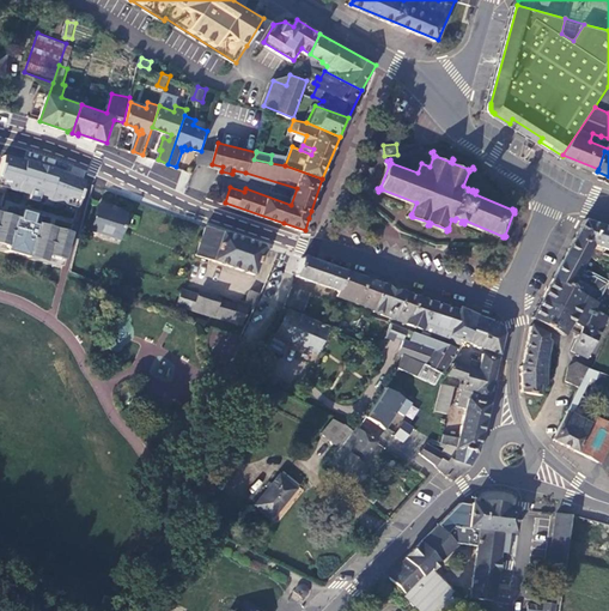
[(7,153),(0,173),(0,185),(8,188),(8,187),(23,192),(29,174),(16,169),(19,157),(7,153)]
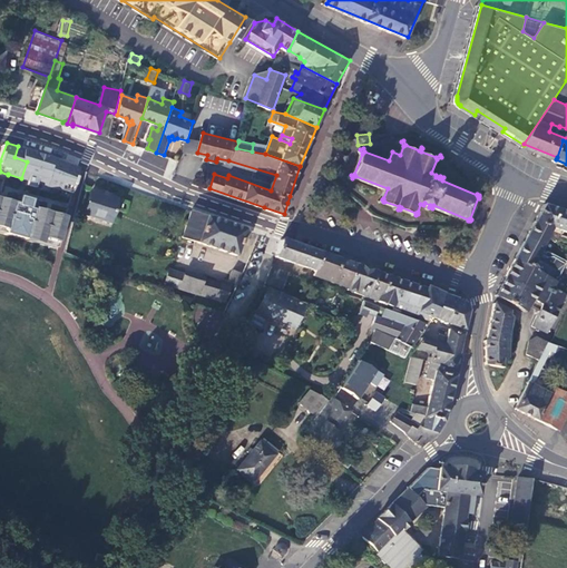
[(45,155),(33,186),(47,191),(58,159),(45,155)]
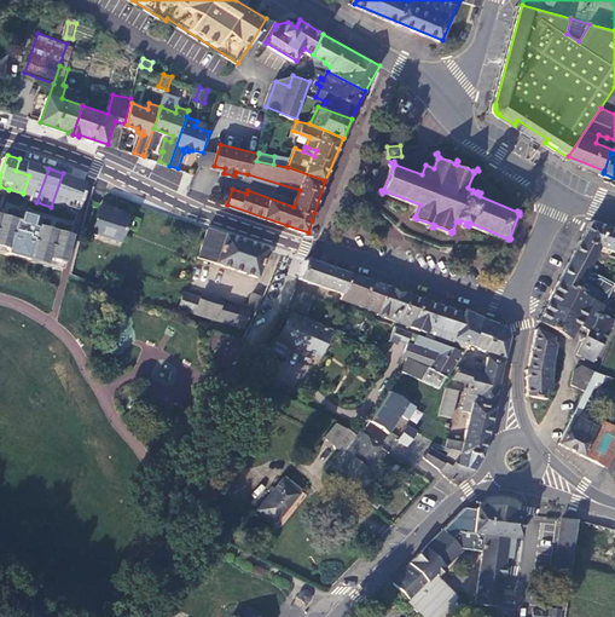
[(100,207),(93,230),(123,240),(131,217),(100,207)]
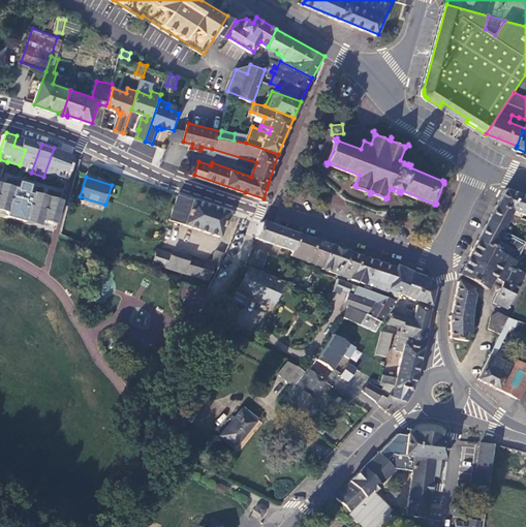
[(525,193),(507,187),(498,205),(515,210),(513,214),(521,216),(523,212),(524,213),(525,210),(525,193)]
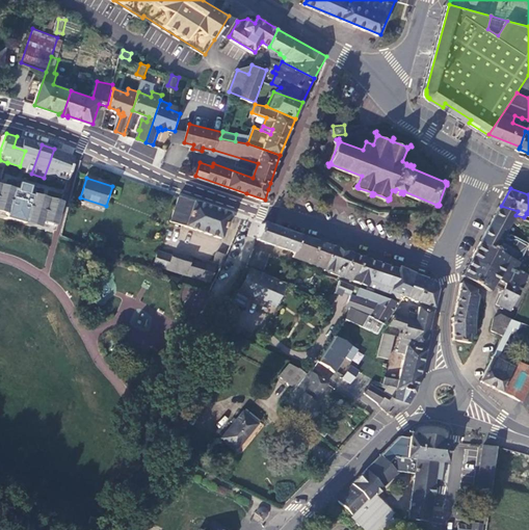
[(181,195),(172,219),(223,237),(232,212),(181,195)]
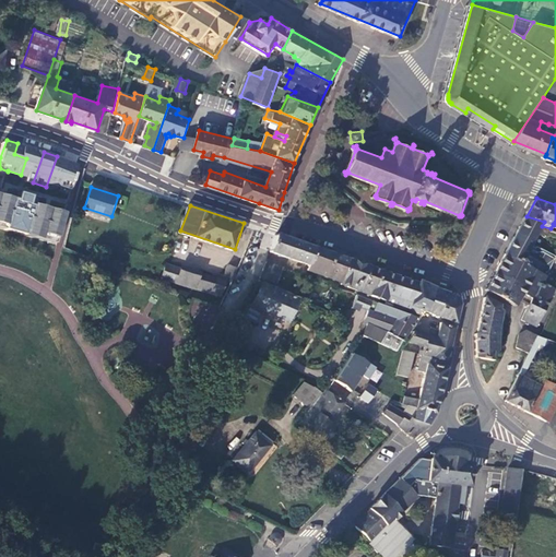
[(512,244),(507,252),(548,274),(551,272),(555,262),(555,253),(539,245),(537,246),(532,244),(534,240),(539,232),(542,233),(547,236),(551,228),(542,226),(544,222),(527,216),(512,244)]
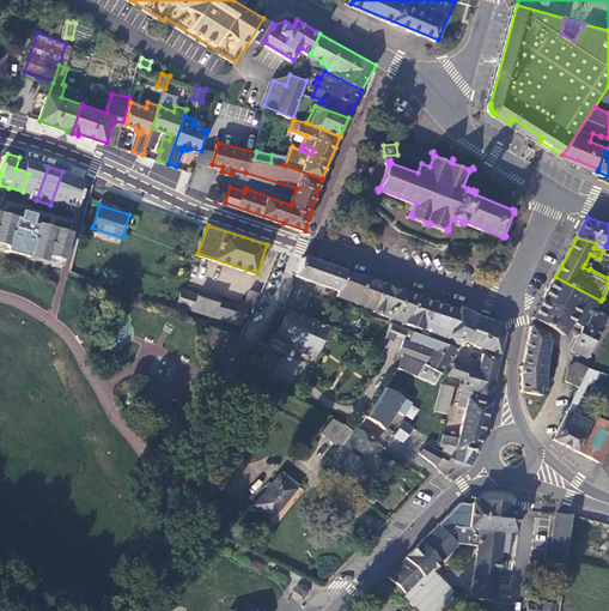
[(305,255),(299,274),(321,282),(327,262),(305,255)]
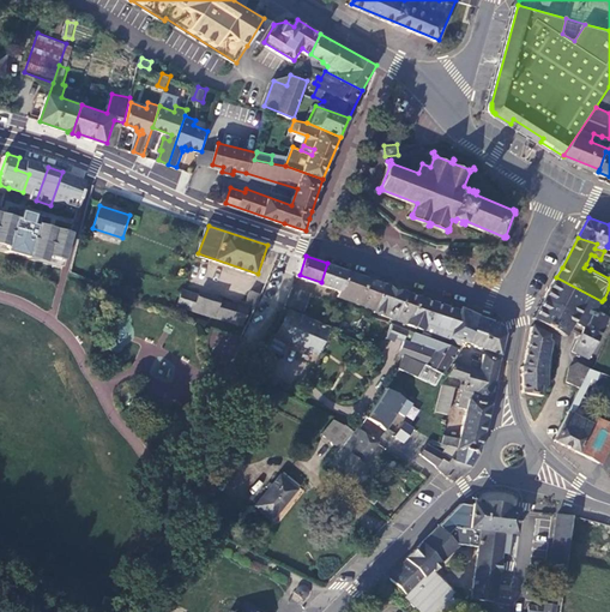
[(327,263),(321,282),(342,289),(343,289),(349,270),(327,263)]
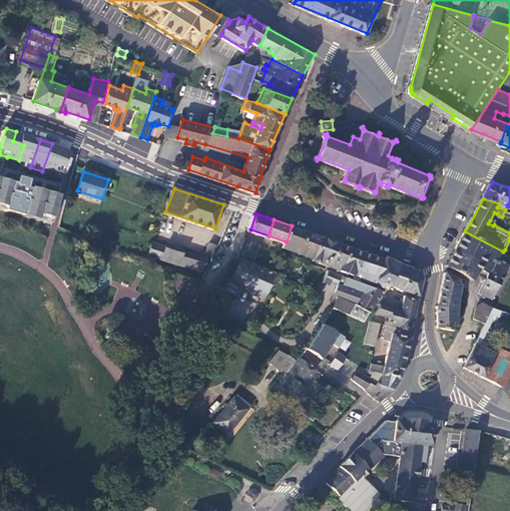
[(286,241),(284,246),(315,258),(322,236),(292,225),(287,241),(286,241)]
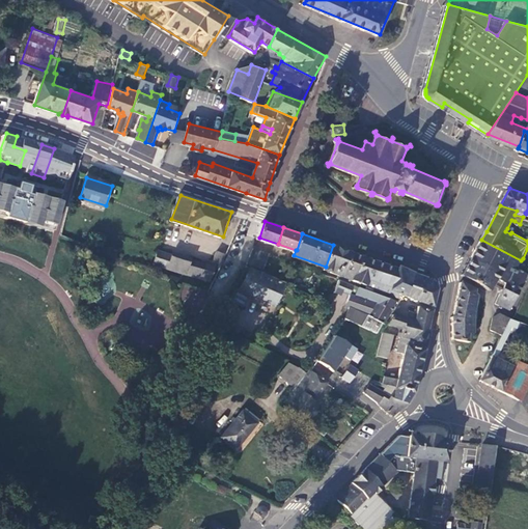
[(521,260),(481,240),(472,256),(487,265),(484,269),(499,276),(498,278),(507,282),(502,294),(516,300),(527,275),(527,272),(527,260),(523,258),(521,260)]
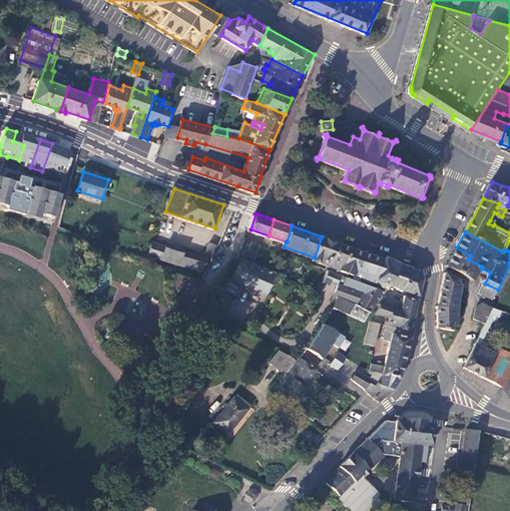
[(105,236),(103,243),(114,247),(116,240),(105,236)]
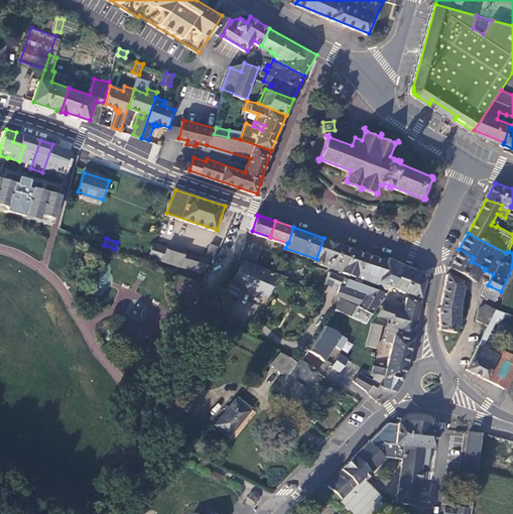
[(324,238),(316,259),(315,261),(334,267),(344,245),(324,238)]
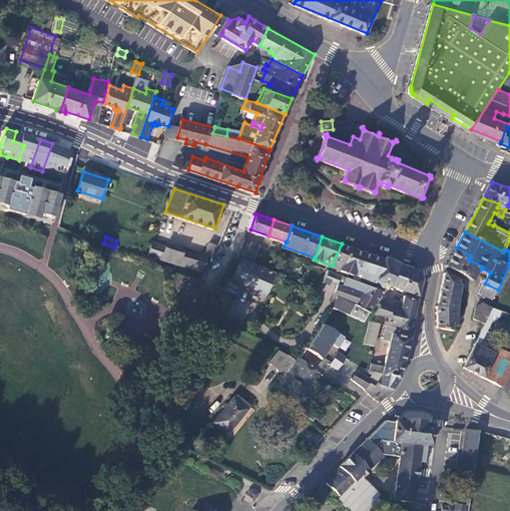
[(259,251),(262,243),(246,238),(243,245),(259,251)]
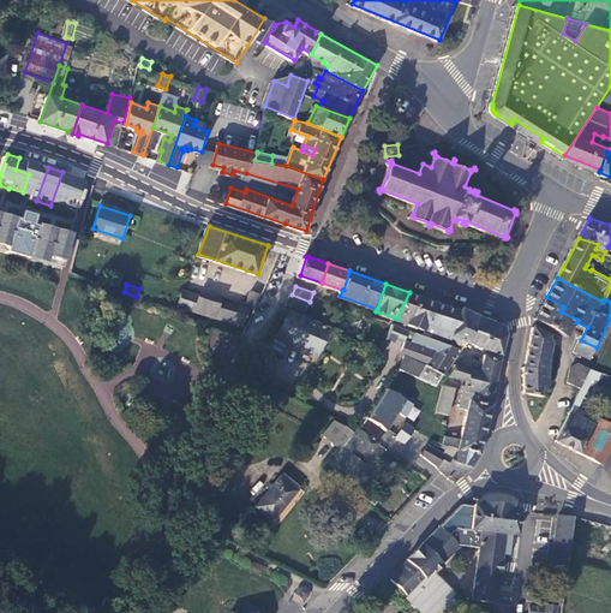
[(196,310),(201,295),(185,289),(180,305),(196,310)]
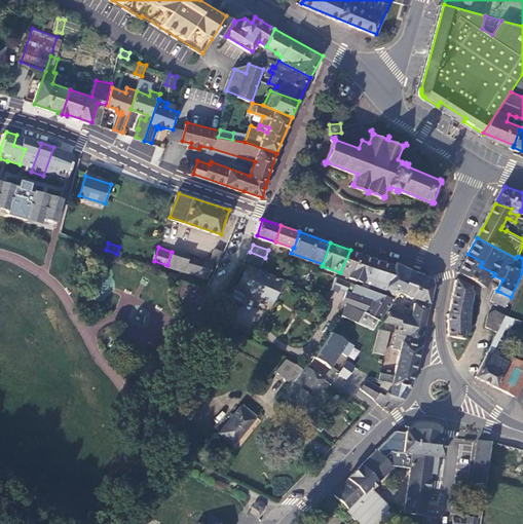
[(217,248),(212,260),(220,263),(224,250),(217,248)]
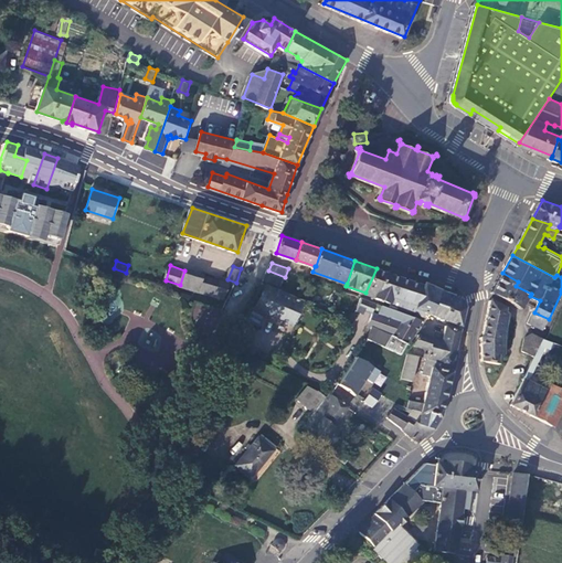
[(205,274),(186,268),(184,271),(180,285),(201,290),(204,277),(205,274)]
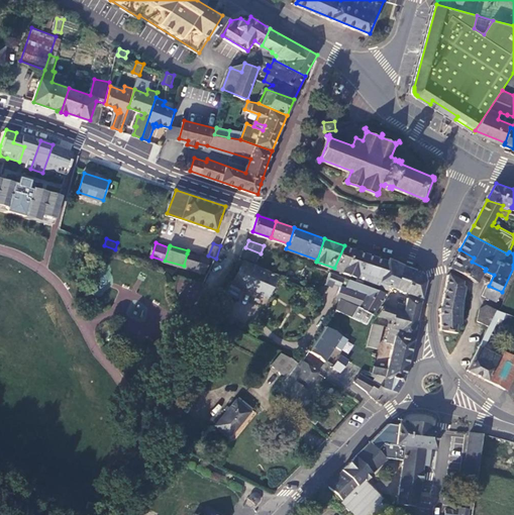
[(344,245),(334,268),(343,272),(346,266),(348,266),(353,248),(344,245)]
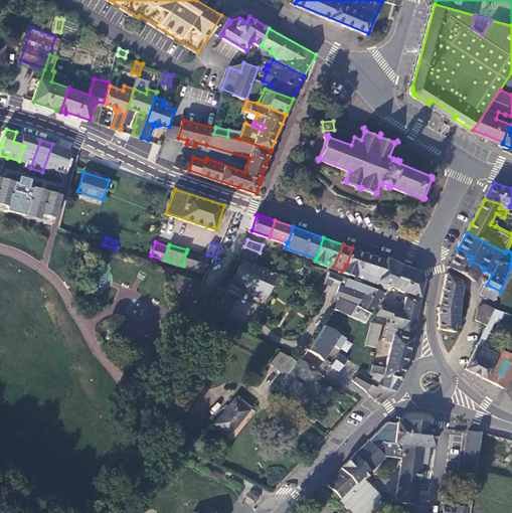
[(257,261),(260,252),(244,246),(241,254),(257,261)]
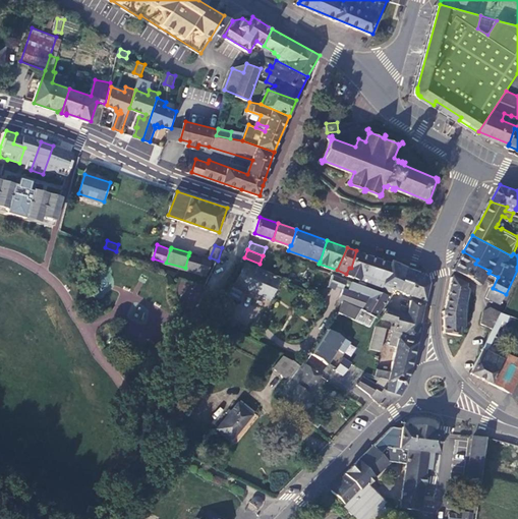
[(393,263),(356,250),(351,268),(349,268),(346,274),(364,281),(367,274),(376,277),(372,284),(384,288),(385,284),(393,263)]
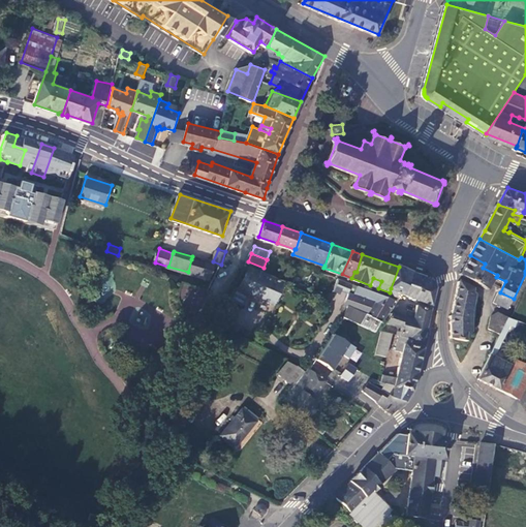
[(485,264),(470,255),(461,273),(490,288),(496,277),(497,275),(483,268),(485,264)]
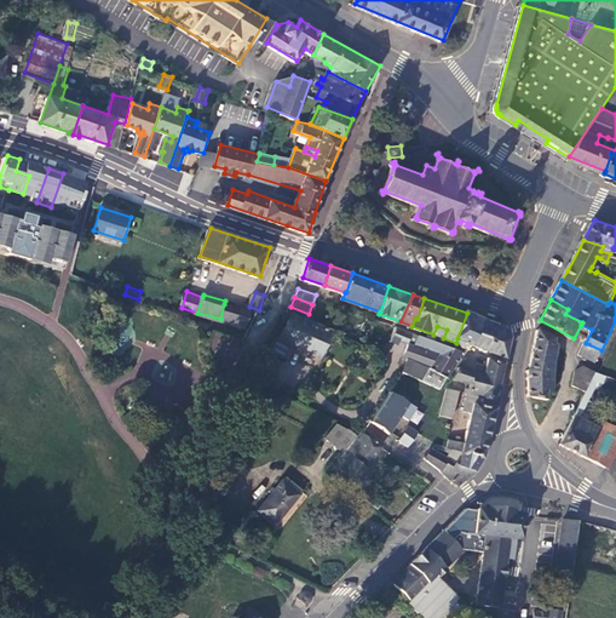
[(252,309),(225,301),(224,304),(251,313),(252,309)]
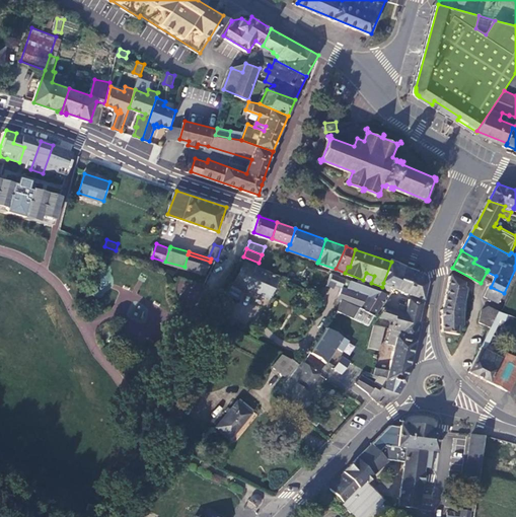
[(207,273),(210,262),(188,254),(185,267),(207,273)]
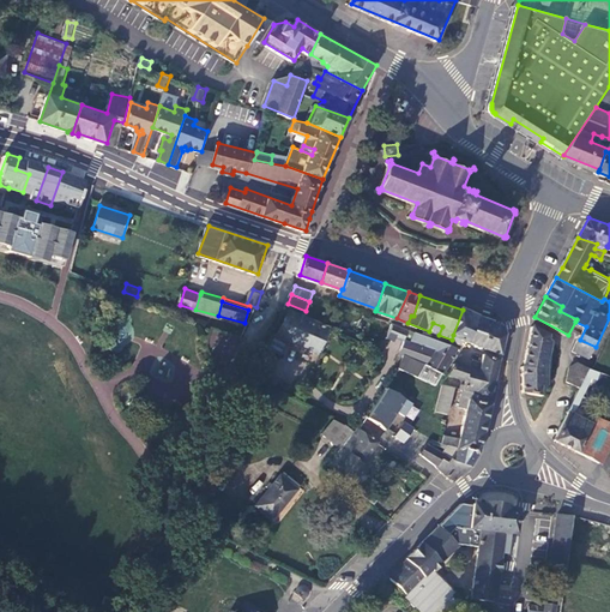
[(464,307),(463,310),(453,335),(452,340),(463,343),(465,339),(470,341),(481,316),(482,315),(464,307)]
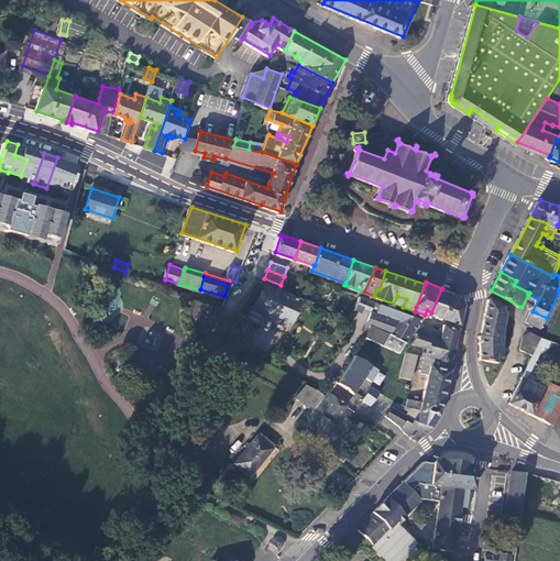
[(265,283),(255,306),(254,306),(265,311),(292,322),(303,299),(265,283)]
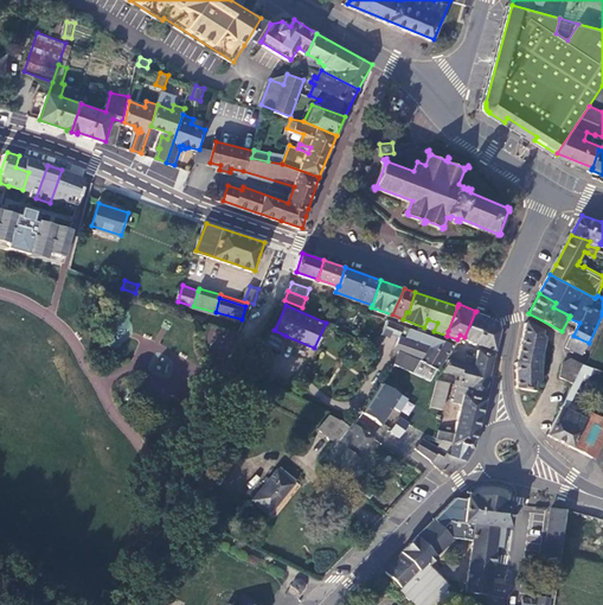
[(475,312),(464,337),(479,342),(489,317),(475,312)]
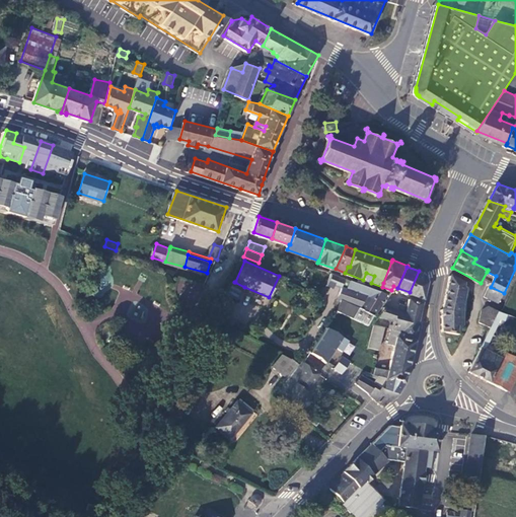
[(419,271),(410,292),(425,298),(429,281),(425,274),(419,271)]
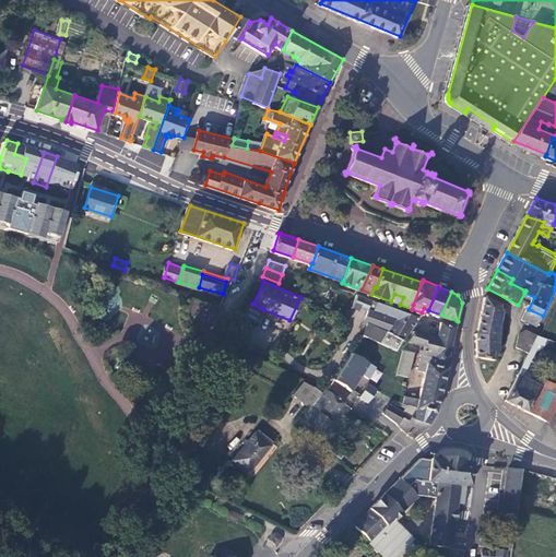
[(403,297),(394,294),(391,301),(400,305),(403,297)]
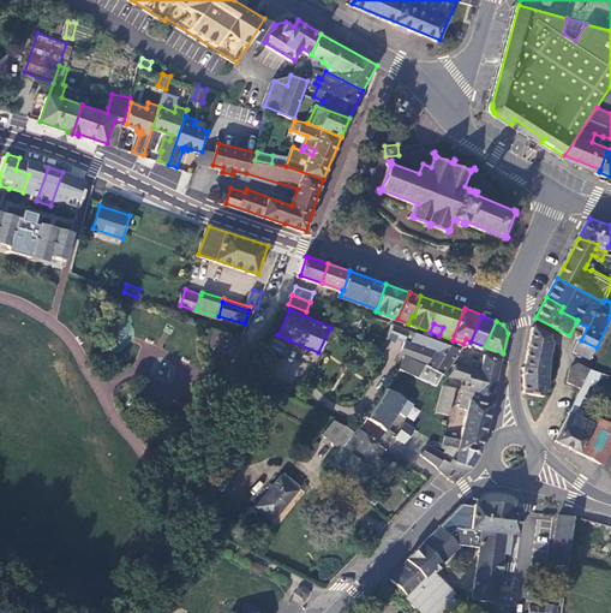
[(523,365),(526,392),(529,392),(545,396),(545,388),(550,385),(550,370),(545,370),(551,334),(534,326),(526,365),(523,365)]
